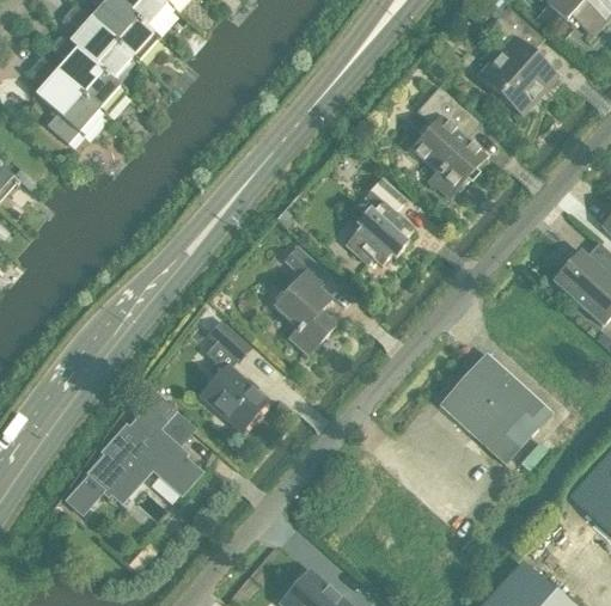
[(89,0),(95,5),(87,14),(86,14),(136,60),(158,36),(151,30),(115,0),(89,0)]
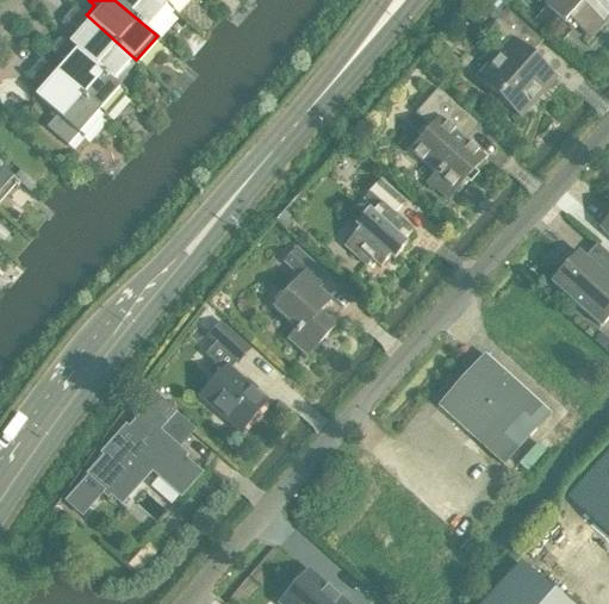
[(115,0),(150,30),(171,7),(162,0),(115,0)]
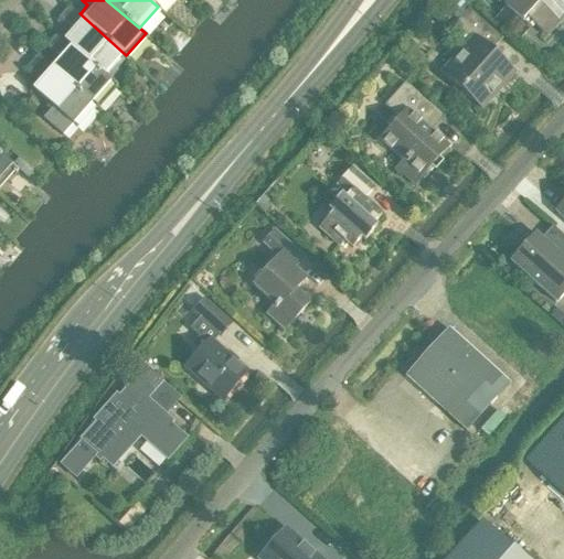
[(509,0),(507,3),(524,19),(528,14),(549,33),(563,14),(563,0),(509,0)]
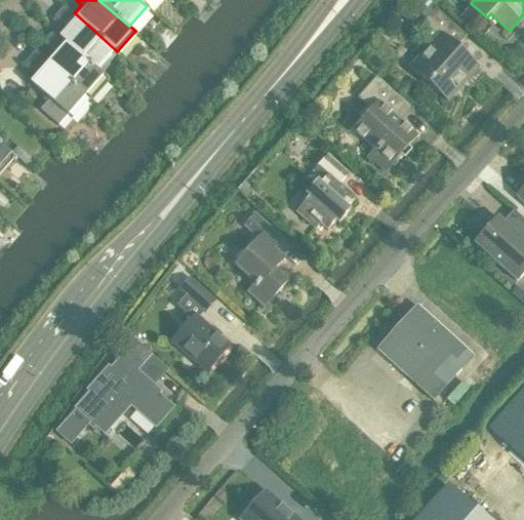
[(74,12),(75,12),(62,1),(51,13),(64,25),(56,33),(99,71),(101,71),(117,51),(74,12)]
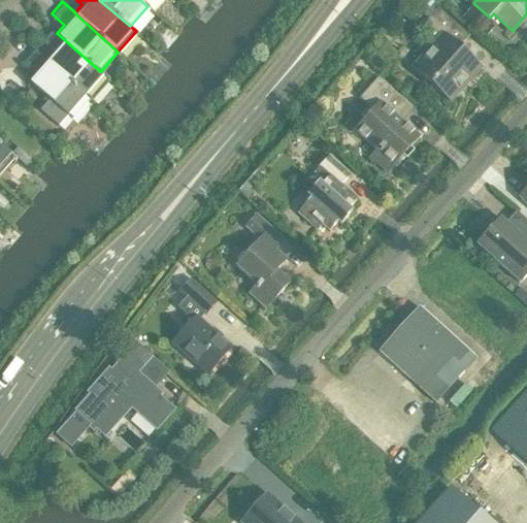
[(460,45),(470,33),(439,6),(419,29),(434,42),(414,66),(452,99),(482,65),(460,45)]
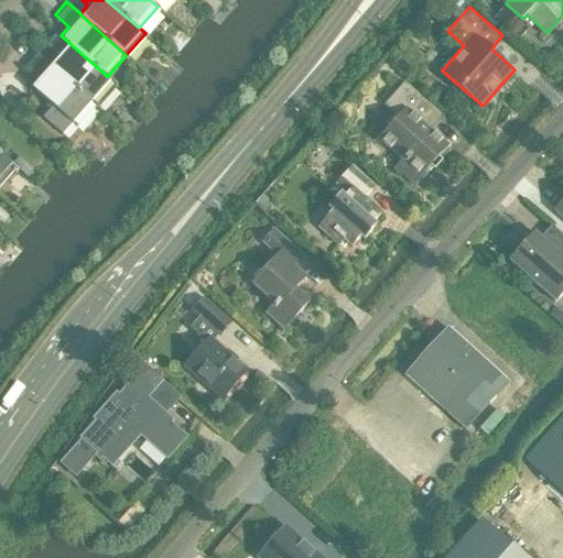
[(55,29),(43,43),(57,56),(51,64),(50,64),(95,104),(96,105),(116,83),(114,81),(108,76),(107,76),(61,35),(55,29)]
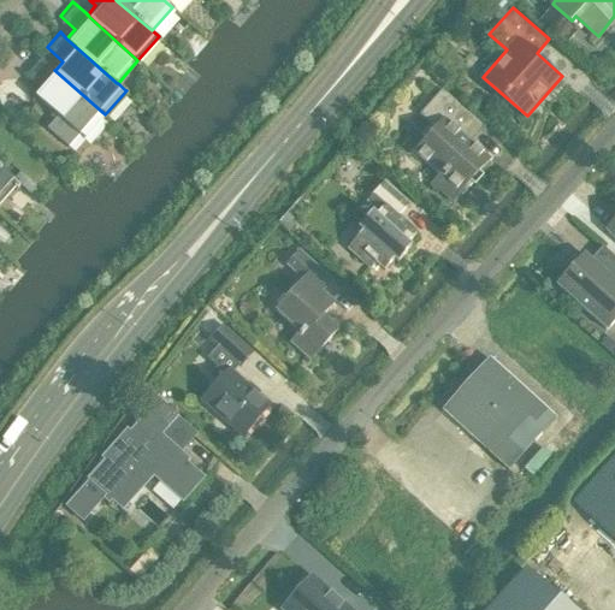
[(54,70),(55,70),(39,55),(25,70),(42,84),(33,94),(55,113),(46,124),(67,143),(76,132),(82,137),(104,113),(54,70)]
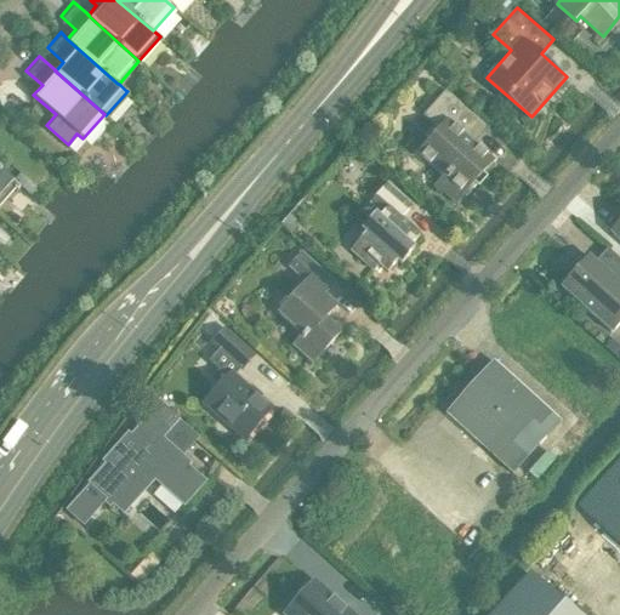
[(467,135),(482,119),(447,87),(425,112),(441,126),(419,151),(444,174),(437,182),(458,200),(494,159),(467,135)]
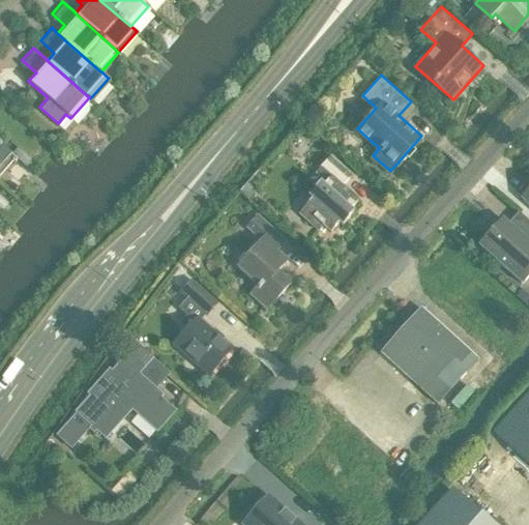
[(0,174),(16,157),(0,143),(0,174)]
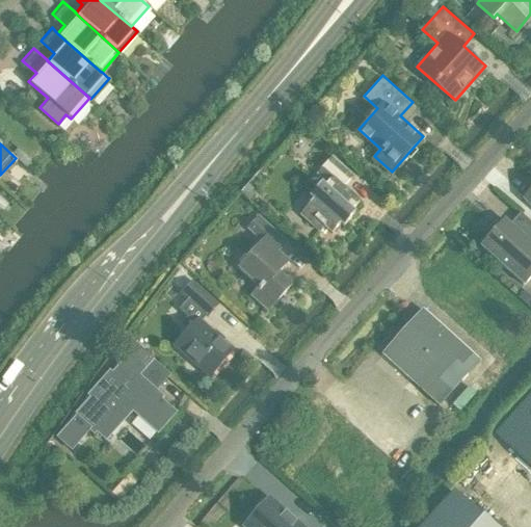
[(345,184),(354,175),(334,155),(319,170),(329,180),(325,184),(323,182),(313,193),(316,196),(302,211),(322,229),(326,224),(334,231),(343,221),(345,224),(356,211),(353,208),(362,200),(345,184)]
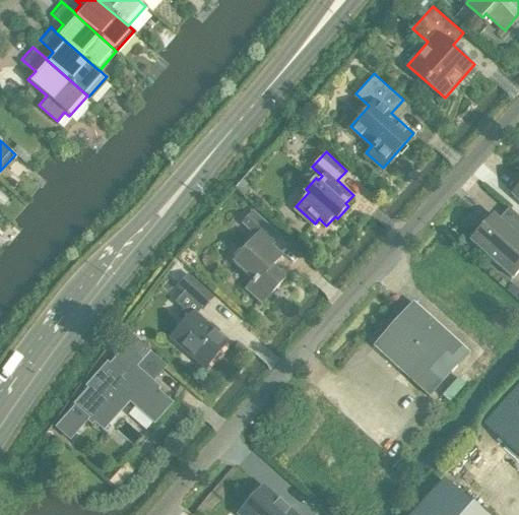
[(518,181),(510,191),(518,198),(518,181)]
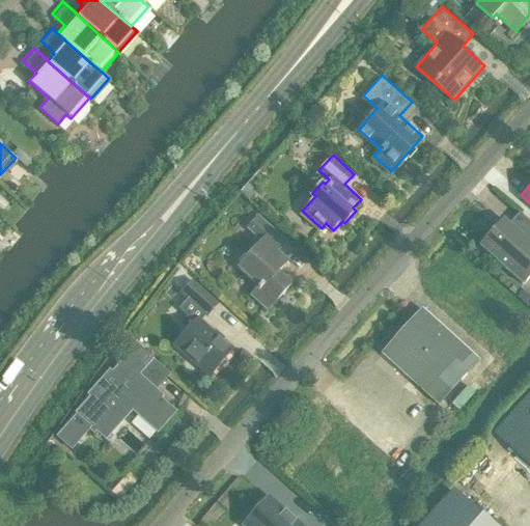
[(287,239),(263,218),(259,214),(250,225),(263,238),(240,265),(261,283),(253,293),(270,308),(293,282),(279,270),(289,259),(278,249),(287,239)]
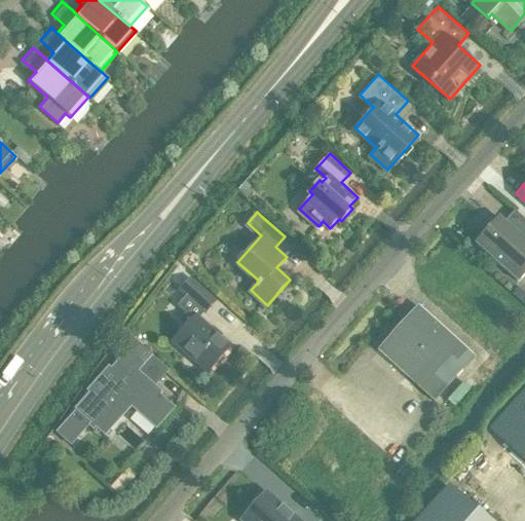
[(524,226),(520,232),(503,218),(498,213),(474,239),(516,278),(524,268),(524,226)]
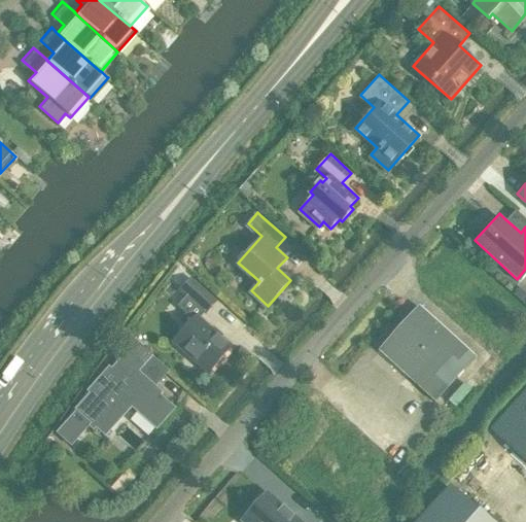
[(178,317),(188,326),(177,339),(211,370),(233,346),(200,315),(206,308),(207,309),(216,299),(193,277),(183,287),(187,291),(176,303),(184,311),(178,317)]
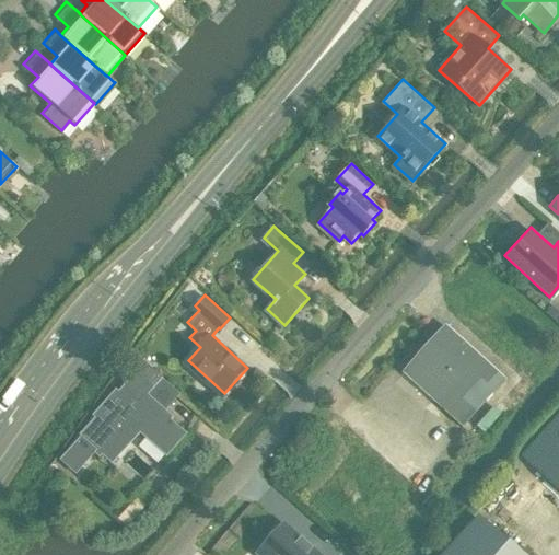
[(463,424),(504,377),(444,323),(403,371),(463,424)]
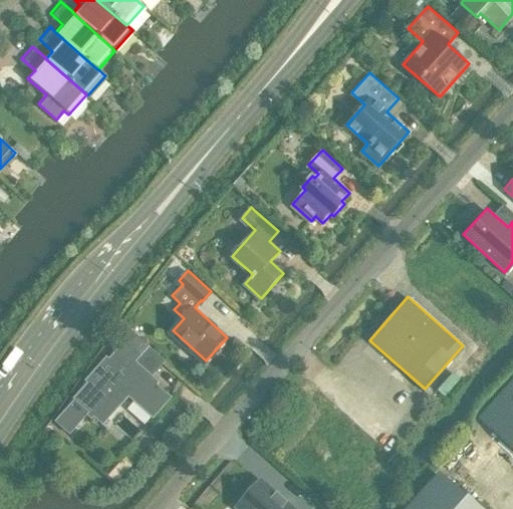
[(85,380),(72,396),(73,397),(84,406),(89,411),(87,413),(93,418),(95,416),(103,423),(127,396),(151,416),(153,415),(153,414),(170,396),(155,383),(157,379),(150,374),(152,372),(138,359),(143,354),(141,352),(148,344),(124,324),(108,342),(109,343),(114,348),(109,354),(106,357),(104,355),(83,378),(85,380)]
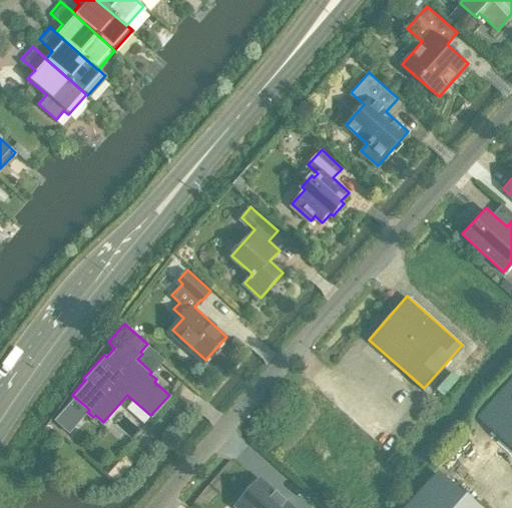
[(511,446),(511,377),(478,415),(511,446)]
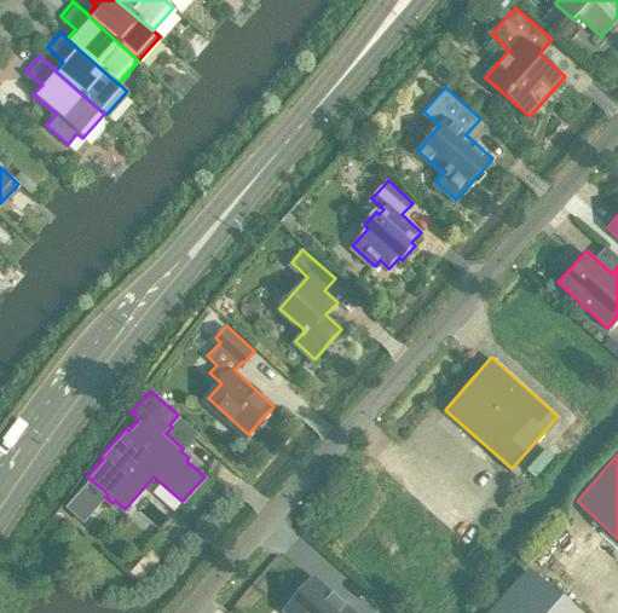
[(575,612),(526,570),(487,612),(575,612)]
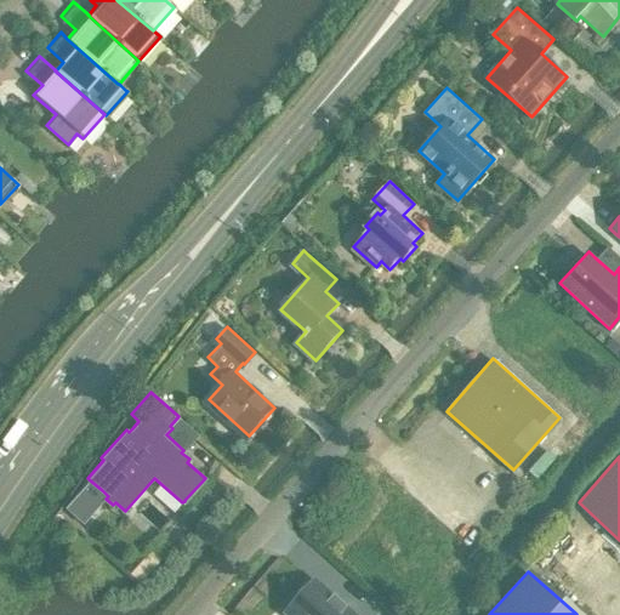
[(312,578),(283,610),(288,614),(353,614),(314,579),(312,578)]
